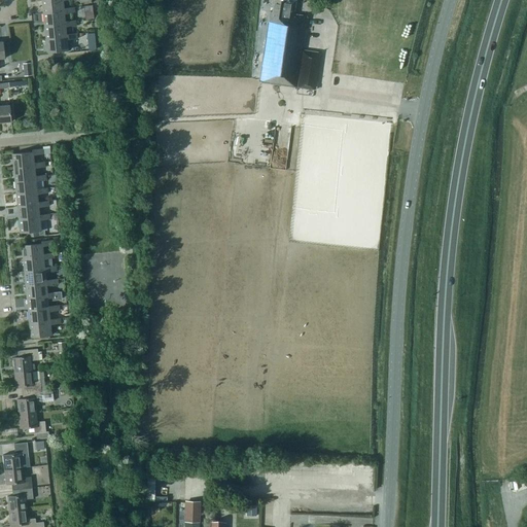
[(42,0),(44,13),(65,10),(64,8),(64,0),(42,0)]
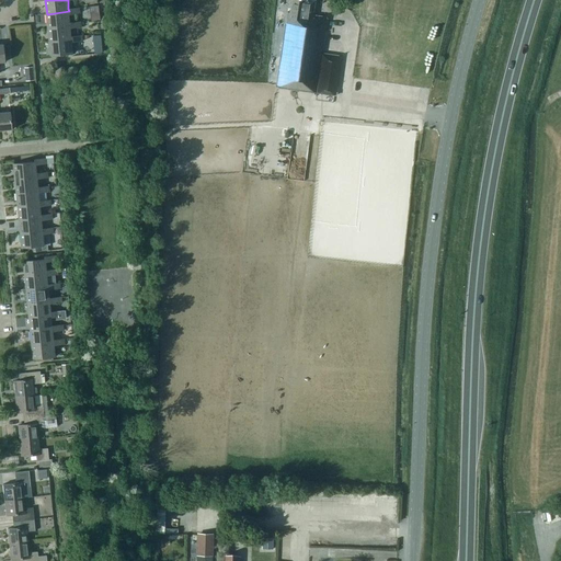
[(277,87),(335,94),(341,57),(322,54),(328,18),(312,15),(315,0),(292,0),(290,12),(288,11),(277,87)]
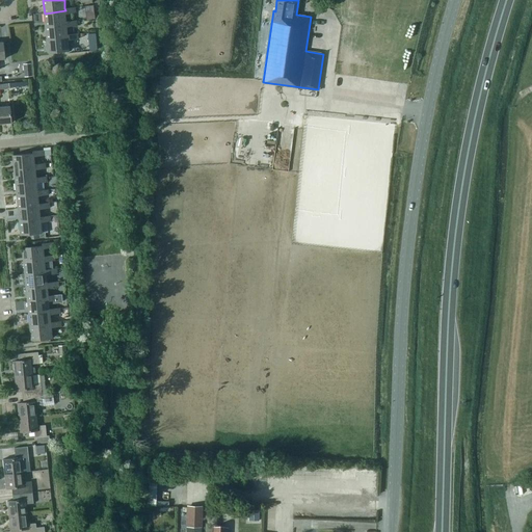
[(64,8),(65,10),(45,14),(46,26),(67,24),(67,21),(65,14),(76,12),(75,7),(64,8)]
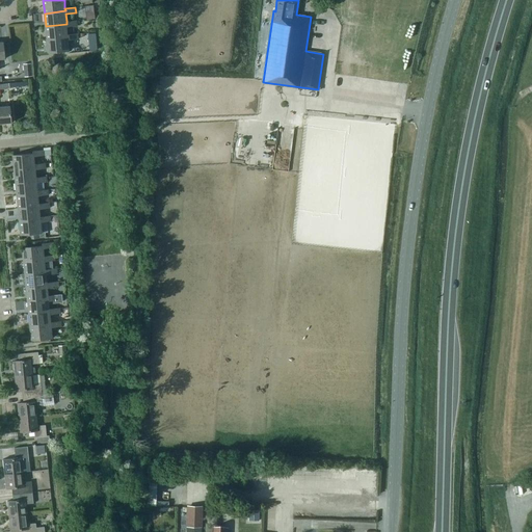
[(47,38),(68,36),(68,34),(67,26),(77,25),(76,20),(67,21),(67,24),(46,26),(47,38)]
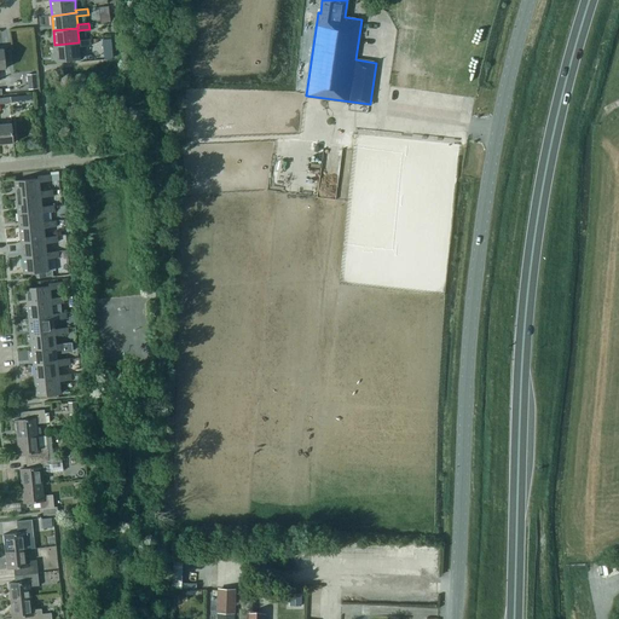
[(79,42),(55,45),(56,61),(80,59),(79,46),(91,45),(91,39),(79,40),(79,42)]
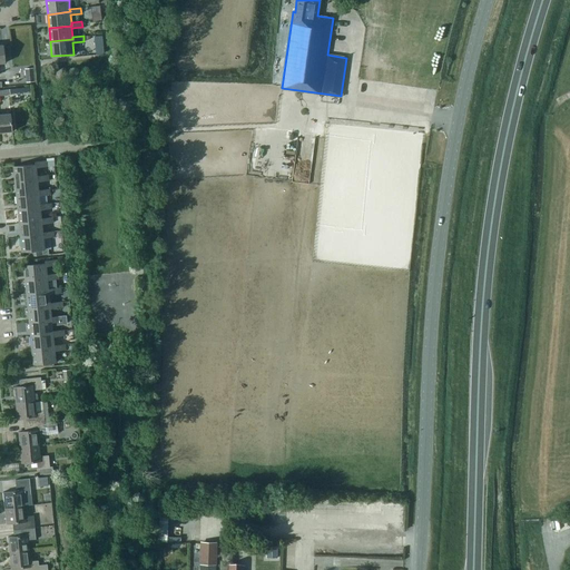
[(26,82),(30,82),(35,81),(33,68),(25,69),(26,82)]
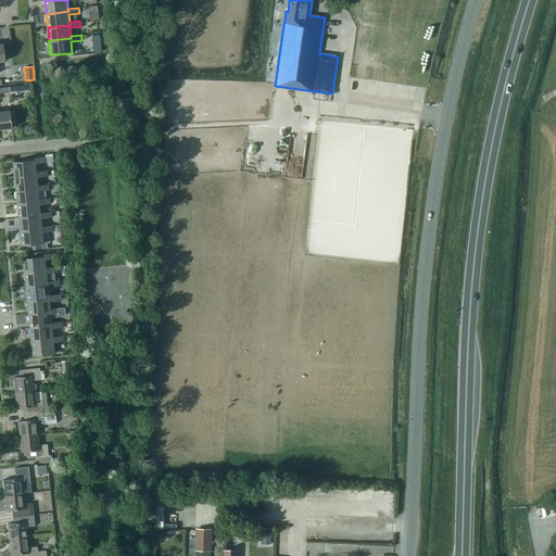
[(11,111),(0,112),(0,129),(12,128),(11,111)]
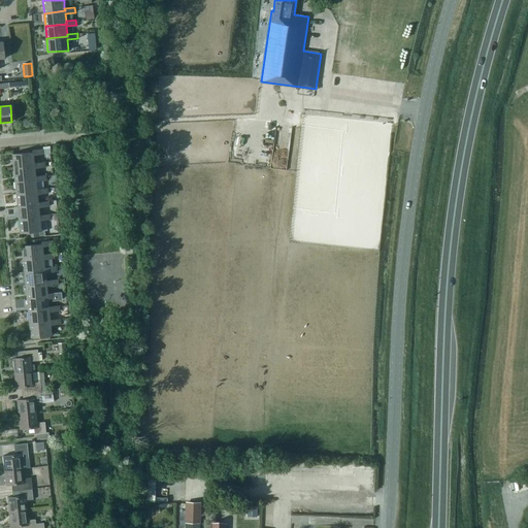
[(12,155),(14,168),(35,166),(34,163),(34,155),(43,154),(43,149),(33,150),(33,153),(12,155)]
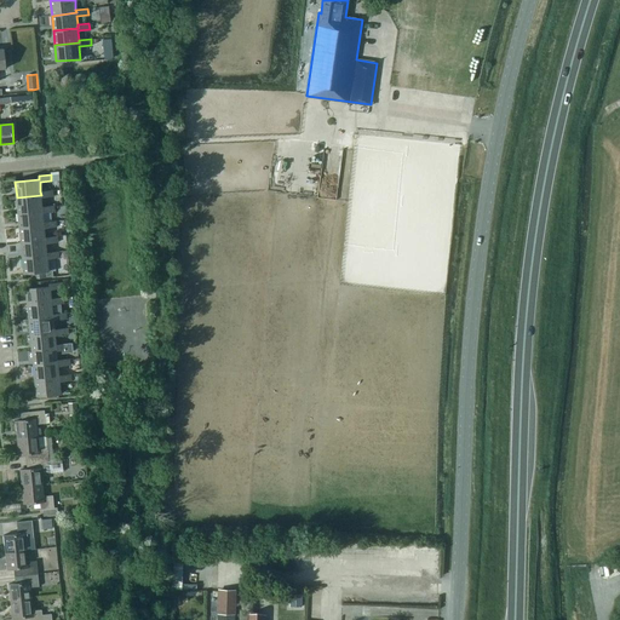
[(42,211),(42,207),(41,197),(53,196),(52,190),(40,191),(41,195),(17,197),(18,213),(42,211)]
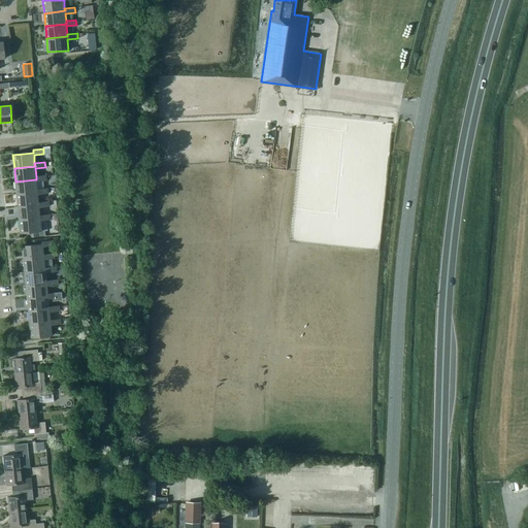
[(15,182),(17,195),(37,192),(37,190),(36,182),(46,180),(45,175),(36,176),(36,179),(15,182)]
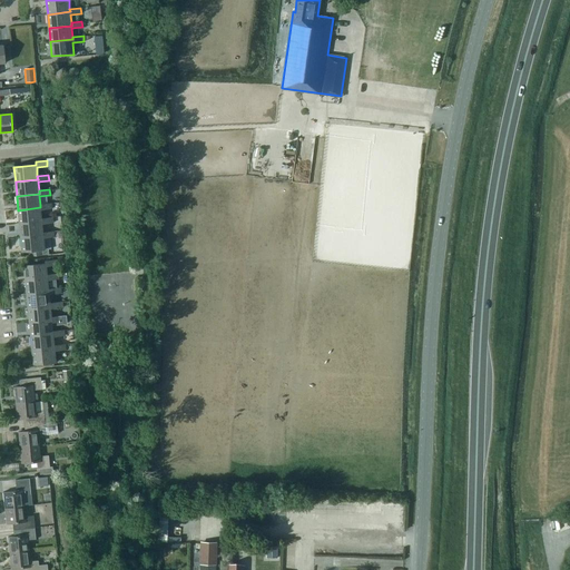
[(40,205),(40,207),(18,210),(20,224),(42,222),(41,219),(40,210),(51,209),(50,204),(40,205)]
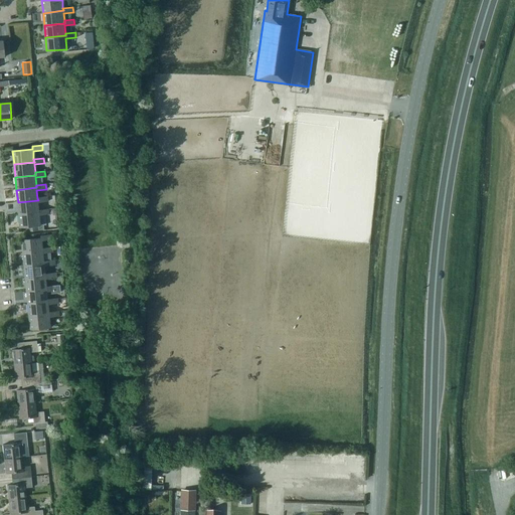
[(37,198),(38,200),(18,202),(19,214),(39,212),(39,210),(38,202),(47,201),(47,197),(37,198)]
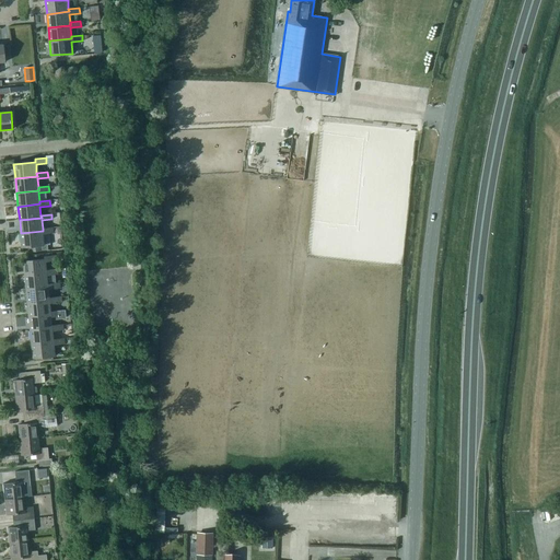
[(22,247),(32,246),(32,252),(48,251),(47,245),(44,245),(43,234),(54,233),(53,228),(43,229),(43,231),(21,233),(22,247)]
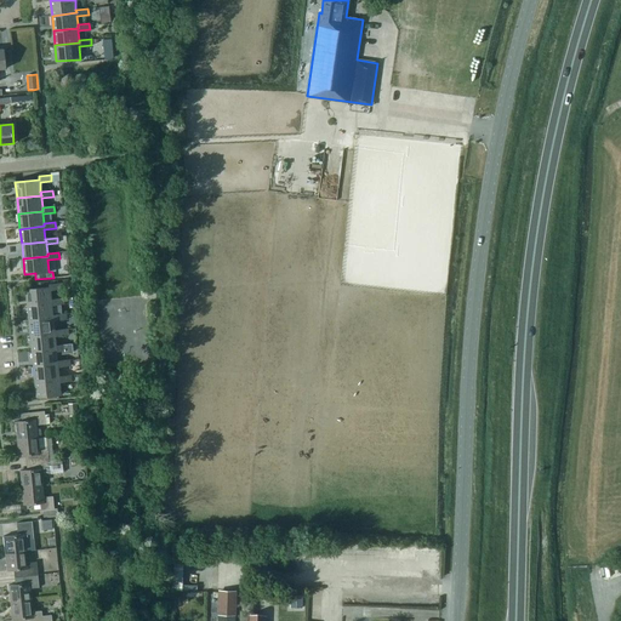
[(51,302),(51,301),(50,290),(62,289),(62,283),(49,284),(50,286),(26,289),(27,305),(51,302)]
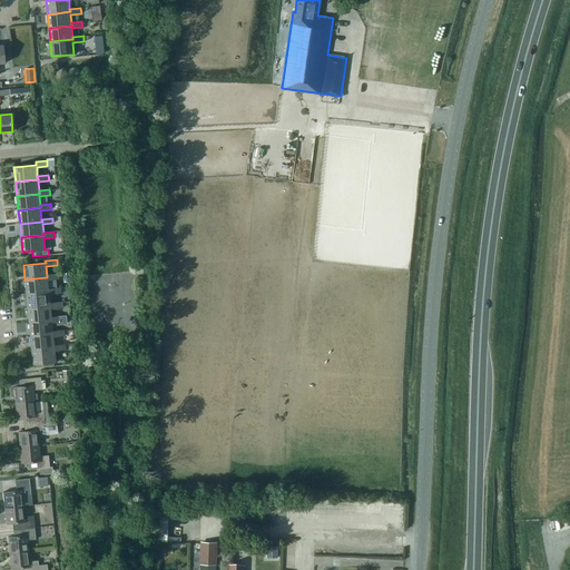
[(25,279),(26,294),(49,292),(49,290),(48,281),(58,279),(58,274),(47,276),(47,277),(25,279)]
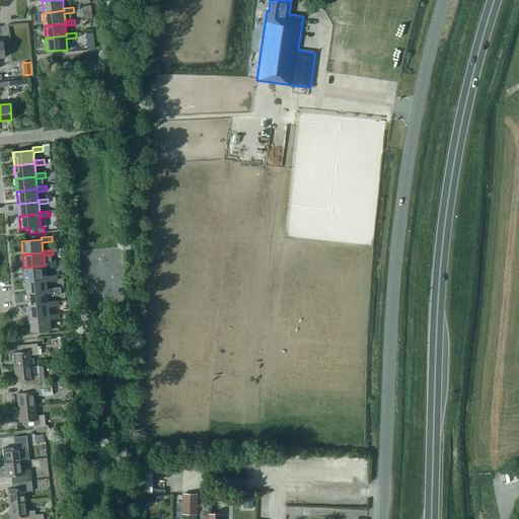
[(25,281),(46,279),(46,276),(45,268),(55,267),(54,263),(45,264),(45,266),(23,268),(25,281)]
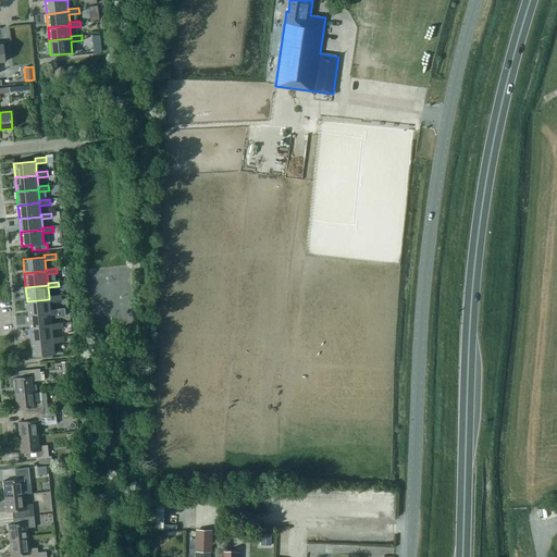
[(28,316),(51,312),(50,310),(49,301),(60,300),(60,295),(49,296),(49,299),(27,301),(28,316)]
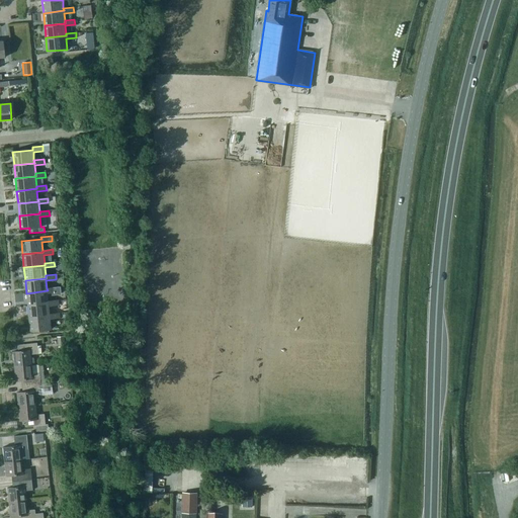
[(60,286),(47,288),(48,290),(26,293),(28,306),(49,304),(48,301),(48,295),(61,294),(60,286)]
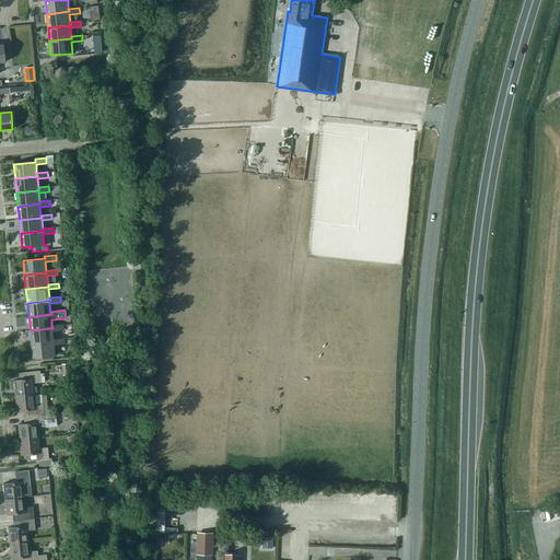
[(51,326),(53,328),(31,330),(32,345),(54,341),(54,339),(53,331),(63,330),(62,325),(51,326)]
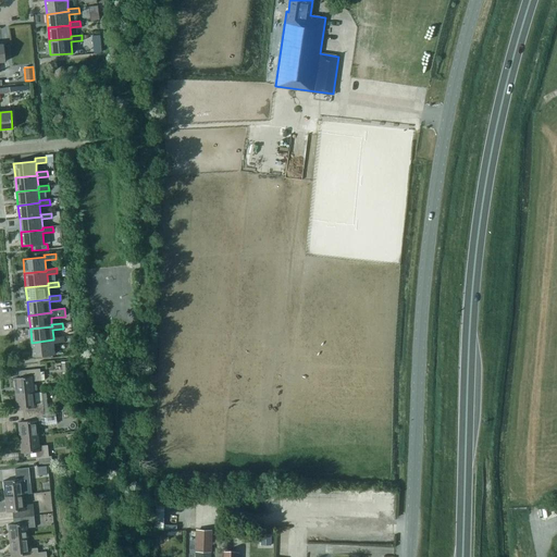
[(53,339),(32,343),(33,356),(54,354),(53,343),(64,342),(64,336),(53,337),(53,339)]
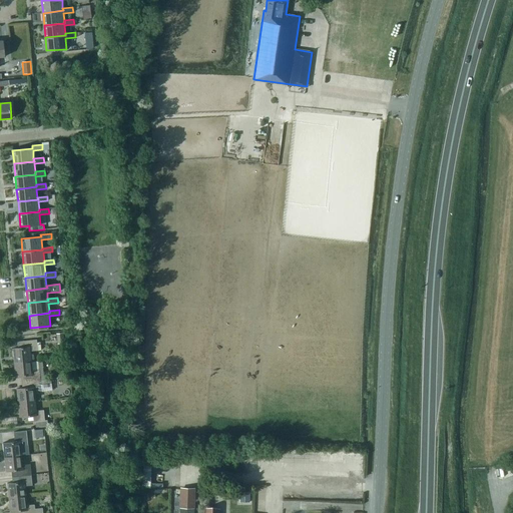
[(14,363),(31,361),(34,361),(33,354),(31,355),(30,351),(38,350),(37,340),(18,342),(19,348),(12,348),(14,363)]
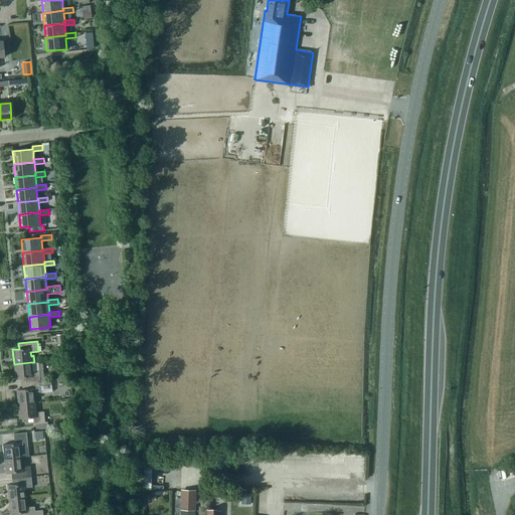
[(37,362),(31,363),(31,362),(14,364),(15,377),(21,377),(21,383),(41,381),(39,371),(38,371),(37,362)]
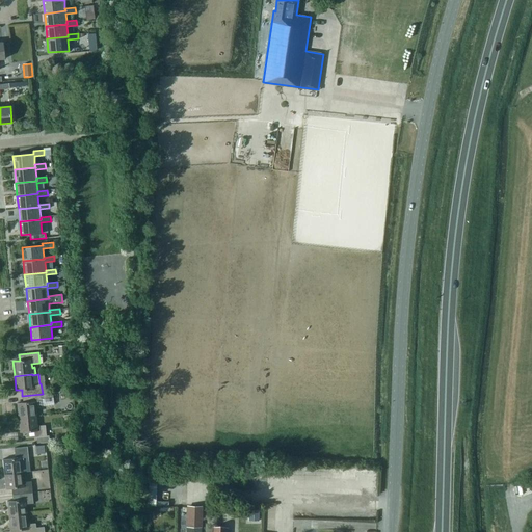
[(23,402),(18,403),(19,418),(36,416),(35,405),(44,405),(43,399),(53,398),(53,393),(43,394),(22,396),(23,402)]
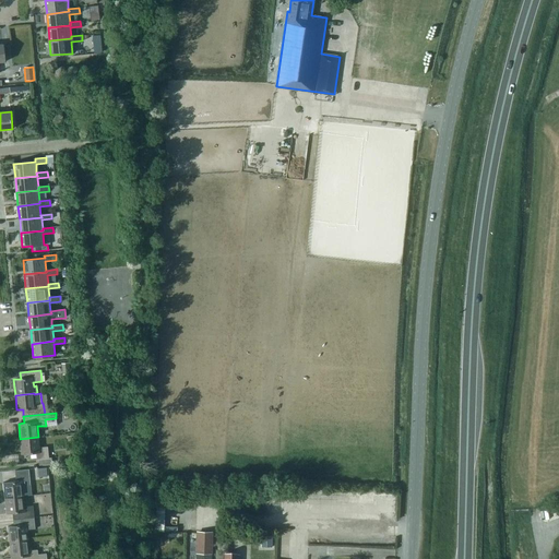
[(38,437),(20,439),(21,454),(28,453),(30,460),(38,459),(39,465),(52,464),(51,458),(49,458),(48,447),(39,448),(38,437)]
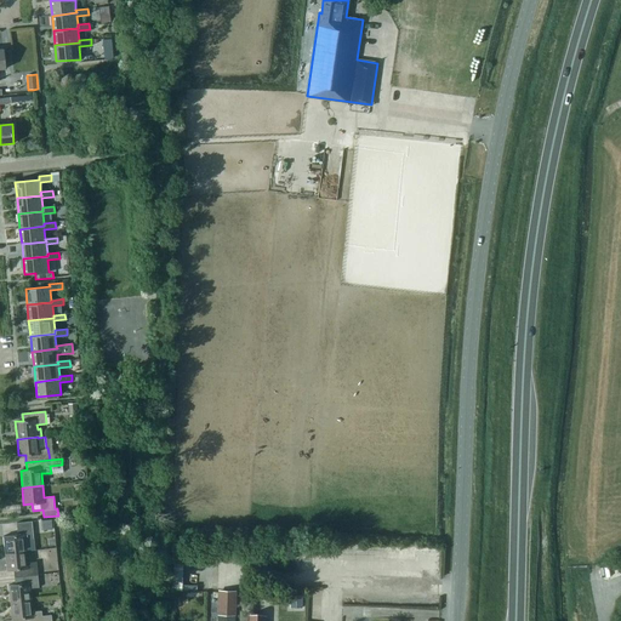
[(4,536),(6,553),(27,552),(26,540),(34,539),(32,520),(17,523),(18,534),(4,536)]
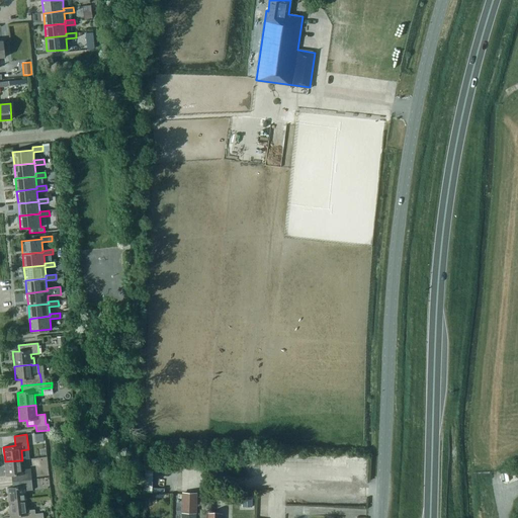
[(153,493),(154,459),(146,459),(145,492),(153,493)]
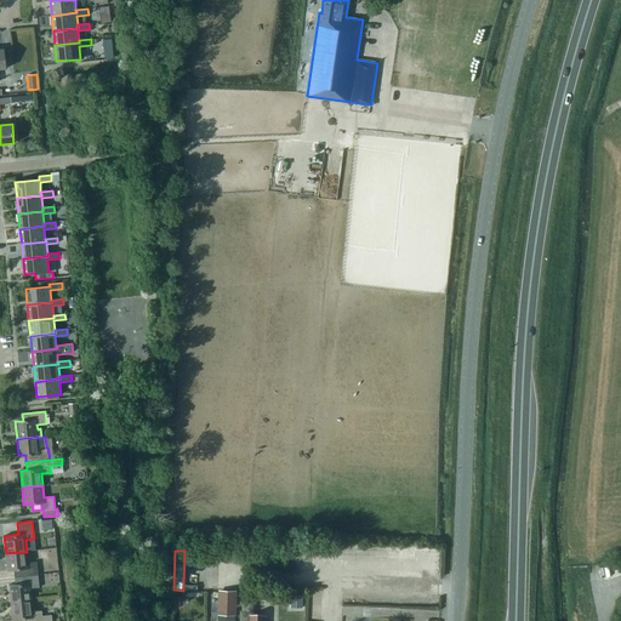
[(35,562),(28,563),(27,552),(6,553),(7,570),(13,569),(15,577),(38,575),(35,562)]
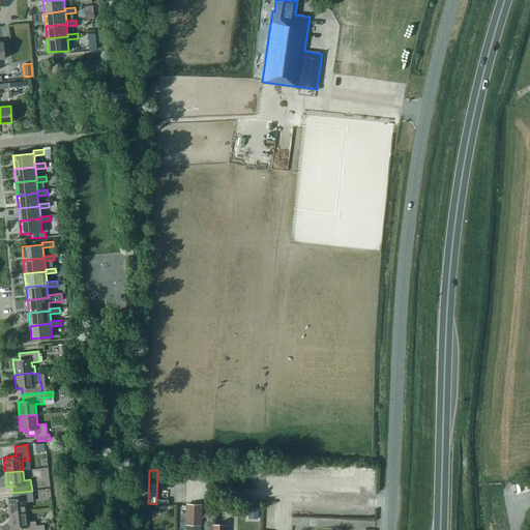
[(12,499),(7,499),(9,514),(28,512),(27,502),(33,501),(32,491),(12,493),(12,499)]
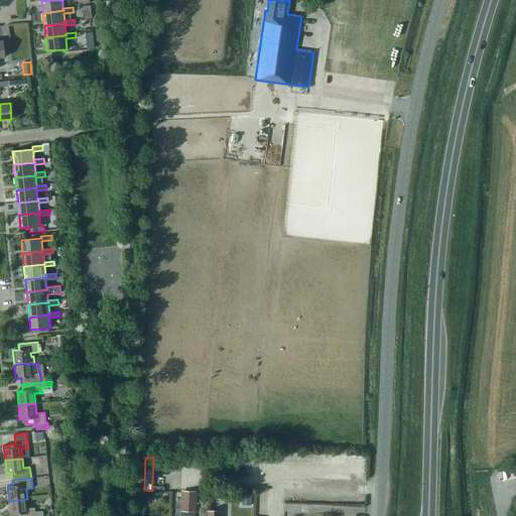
[(182,510),(195,511),(196,493),(183,492),(182,510)]
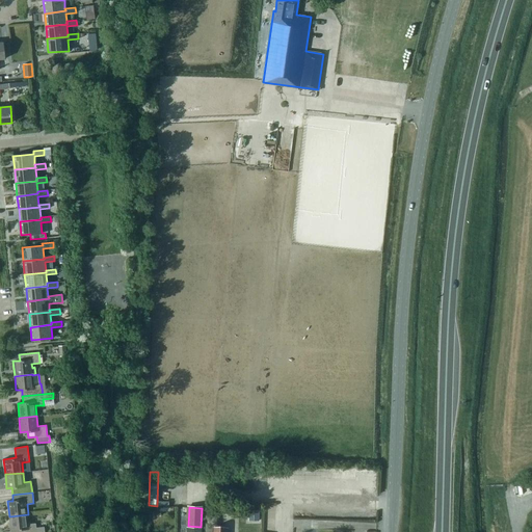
[(259,511),(249,511),(249,522),(259,522),(259,511)]
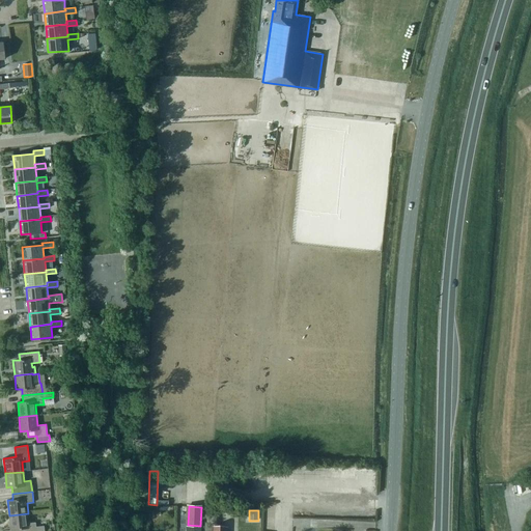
[(16,530),(45,530),(45,526),(36,527),(35,522),(29,523),(28,513),(9,515),(10,530),(16,529),(16,530)]
